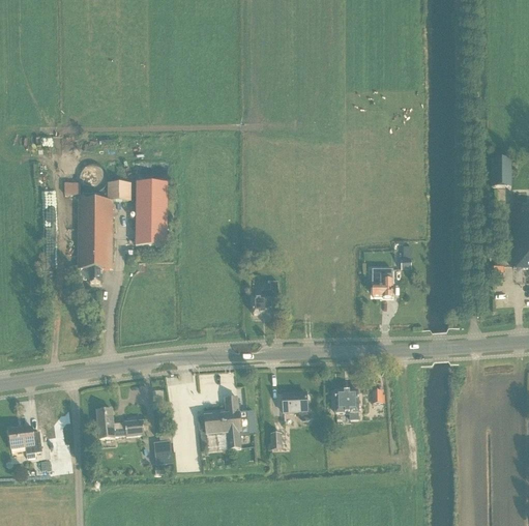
[(40,111),(52,112),(52,104),(41,103),(40,111)]
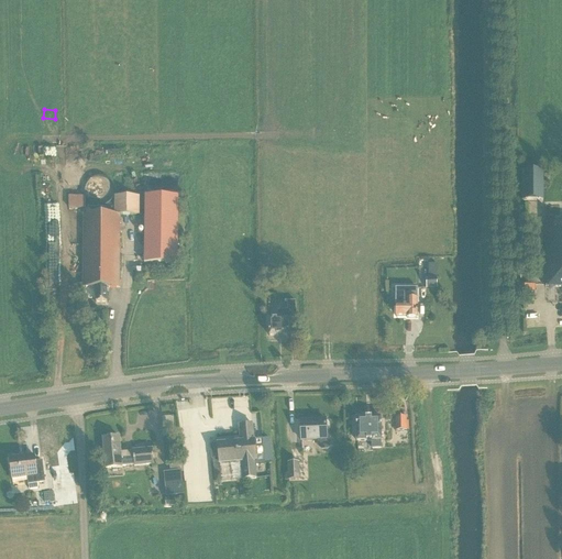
[(58,165),(65,171),(72,165),(65,159),(58,165)]
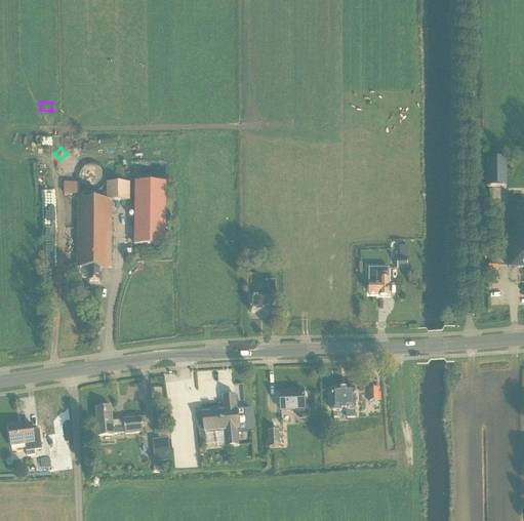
[(485,155),(485,177),(501,177),(501,155),(485,155)]
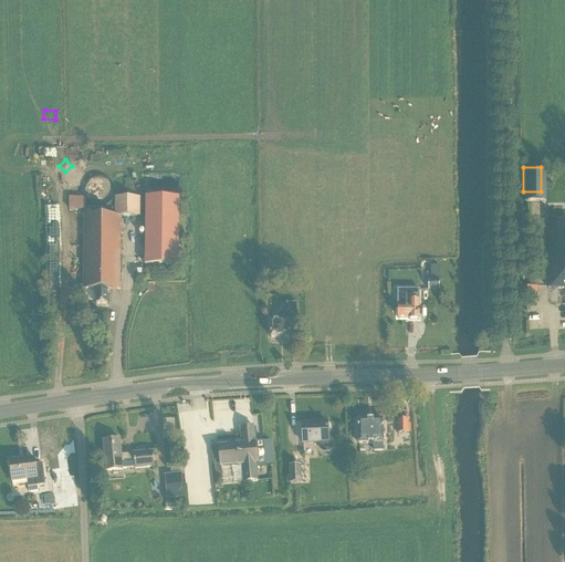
[(84,194),(69,194),(67,206),(84,206),(84,194)]
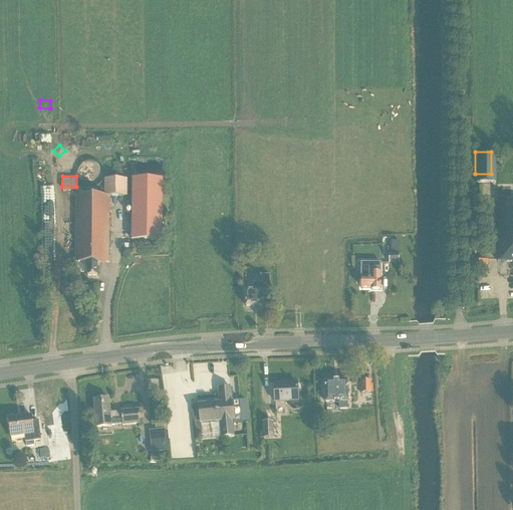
[(132,176),(131,237),(161,237),(162,176),(132,176)]
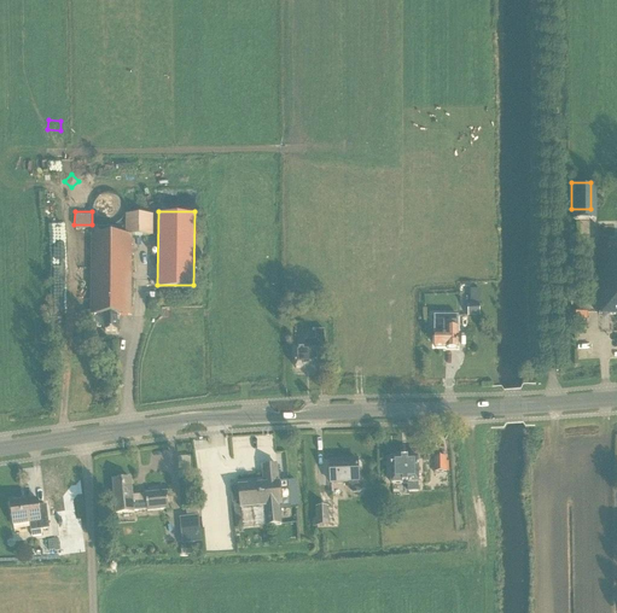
[(104,328),(116,327),(116,313),(129,313),(131,232),(151,232),(151,212),(124,212),(124,233),(89,233),(89,311),(104,313),(104,328)]
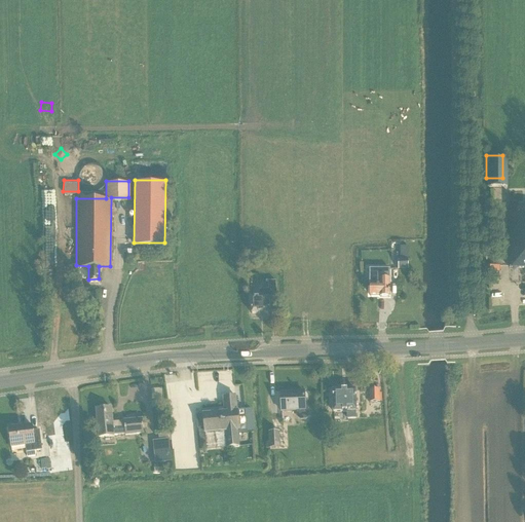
[(524,201),(509,202),(508,265),(524,265),(524,201)]
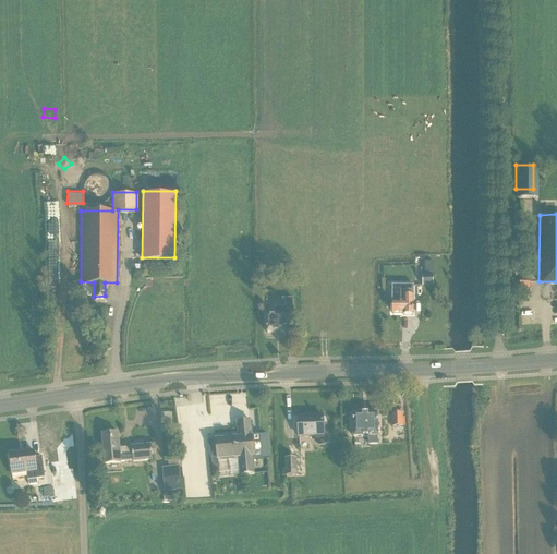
[(433,273),(422,273),(422,282),(432,284),(433,273)]
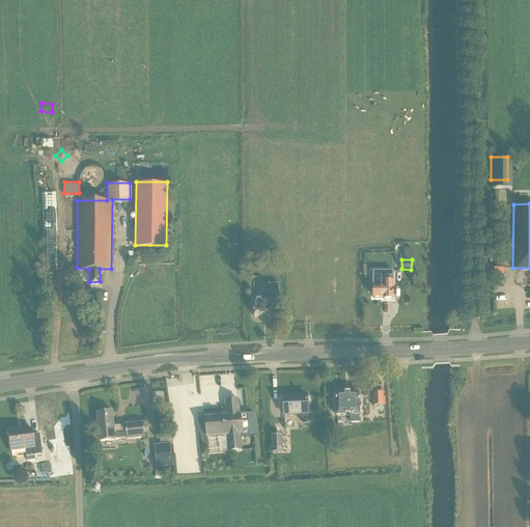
[(383,294),(383,297),(392,297),(392,286),(392,278),(391,278),(391,269),(371,269),(371,284),(371,294),(383,294)]
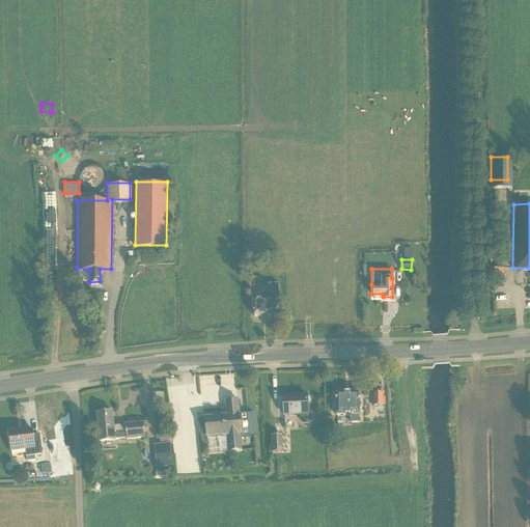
[(253,313),(271,312),(271,297),(278,297),(278,280),(269,281),(270,288),(260,288),(260,298),(252,298),(253,313)]
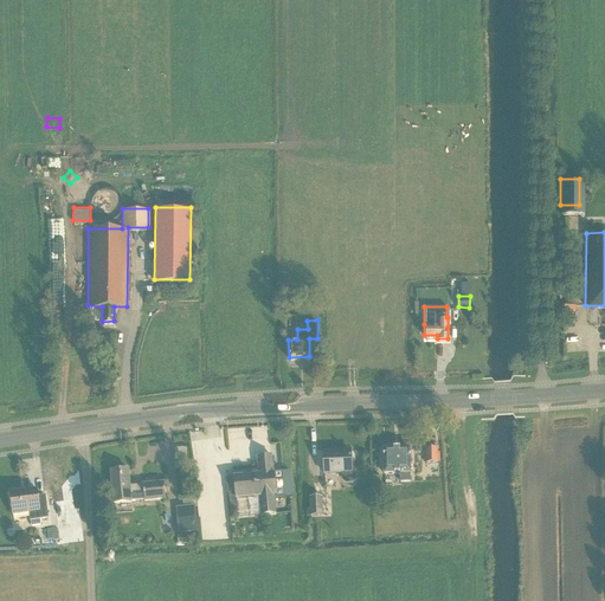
[(410,469),(409,445),(383,446),(383,471),(398,470),(398,478),(410,478),(410,470),(410,469)]
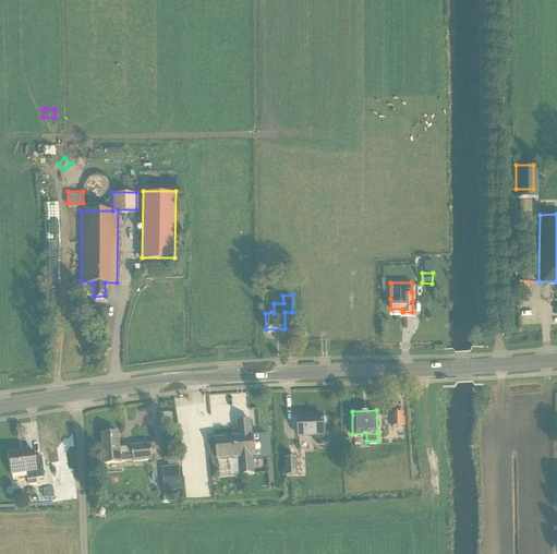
[(323,432),(322,412),(297,414),(298,433),(314,433),(315,438),(318,442),(324,442),(326,438),(326,431),(323,432)]
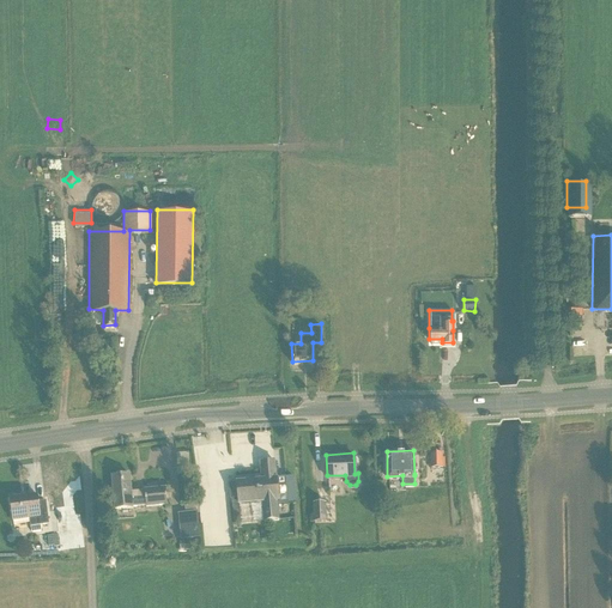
[(259,458),(260,474),(260,476),(235,479),(229,480),(230,496),(237,496),(237,502),(261,499),(262,518),(278,517),(277,498),(278,497),(276,474),(273,457),(259,458)]
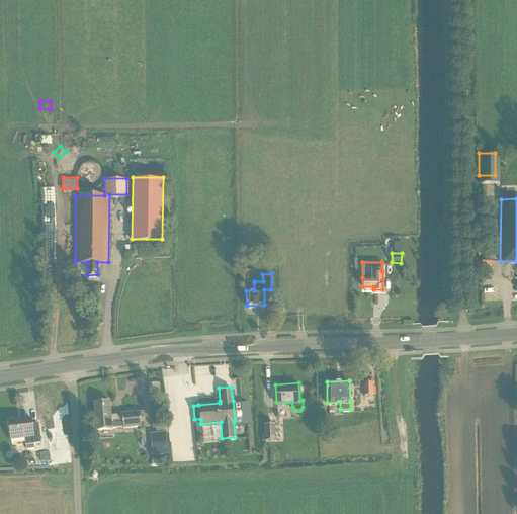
[(111,426),(111,425),(110,413),(108,399),(93,400),(96,428),(111,426)]
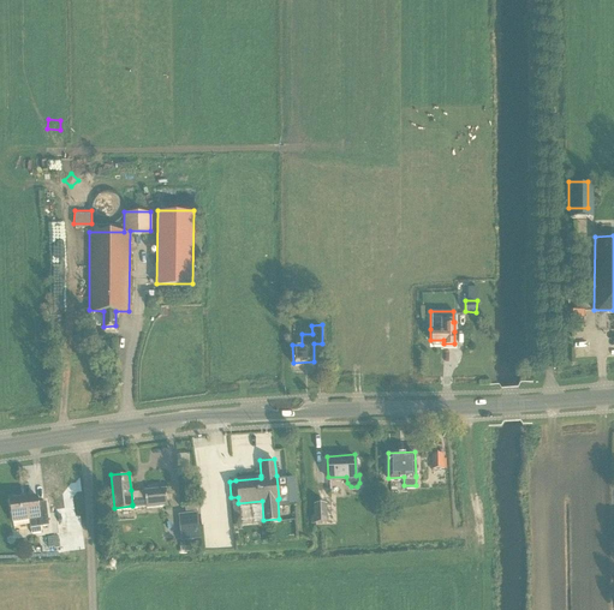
[(144,489),(131,490),(132,504),(145,503),(145,504),(167,502),(165,485),(143,488),(144,489)]
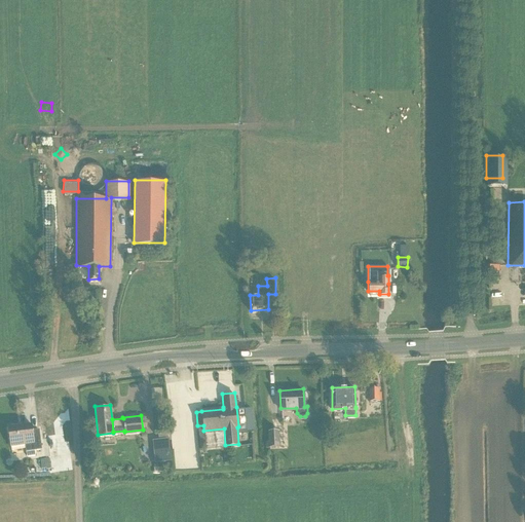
[(32,429),(31,421),(16,423),(16,425),(8,426),(10,444),(25,442),(25,449),(41,447),(38,427),(32,429)]
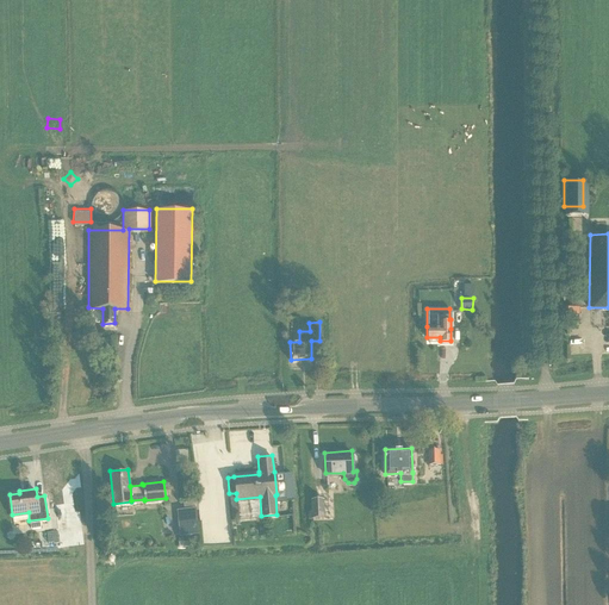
[(324,516),(323,497),(311,498),(311,516),(324,516)]
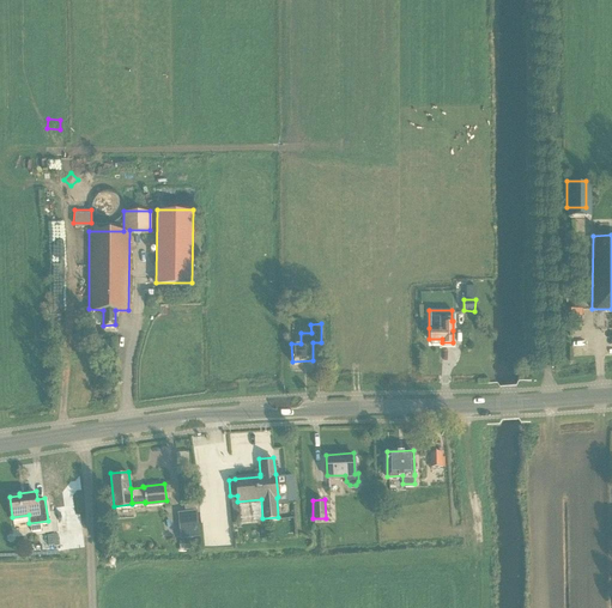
[(197,508),(180,509),(182,535),(199,533),(197,508)]
